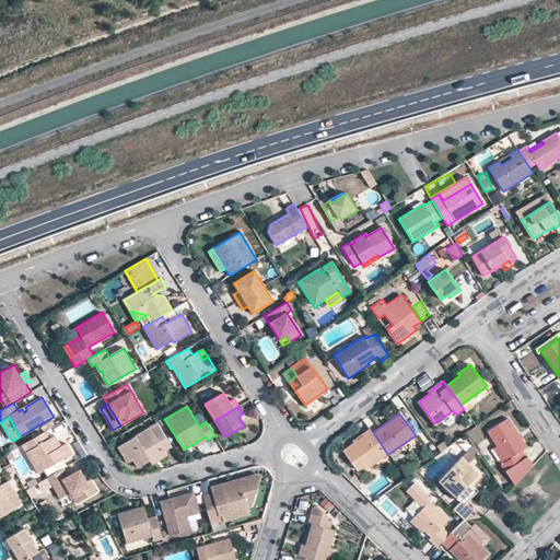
[(498,461),(514,485),(533,464),(523,450),(527,447),(509,418),(488,431),(497,446),(493,448),(500,459),(498,461)]
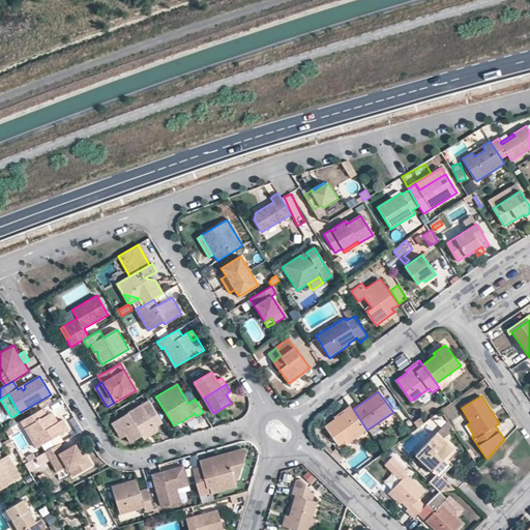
[(163,422),(149,401),(112,423),(118,433),(122,430),(130,443),(142,436),(143,436),(141,432),(153,424),(155,427),(163,422)]
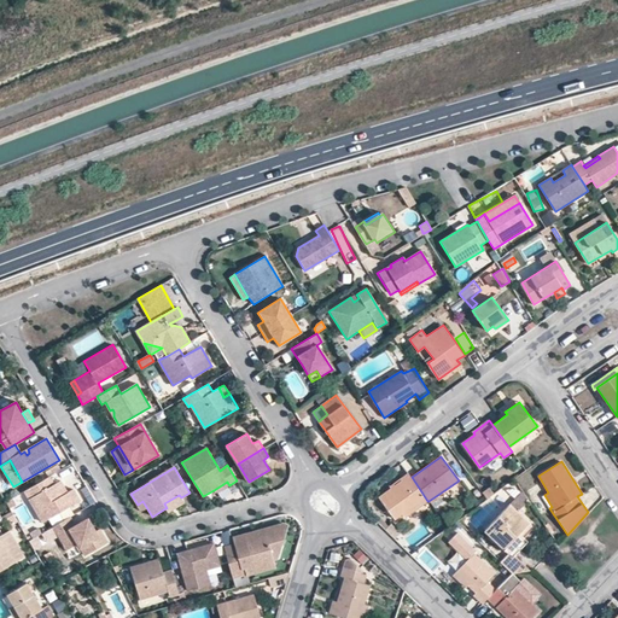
[(379,497),(395,519),(402,513),(404,517),(427,501),(412,477),(409,476),(379,497)]
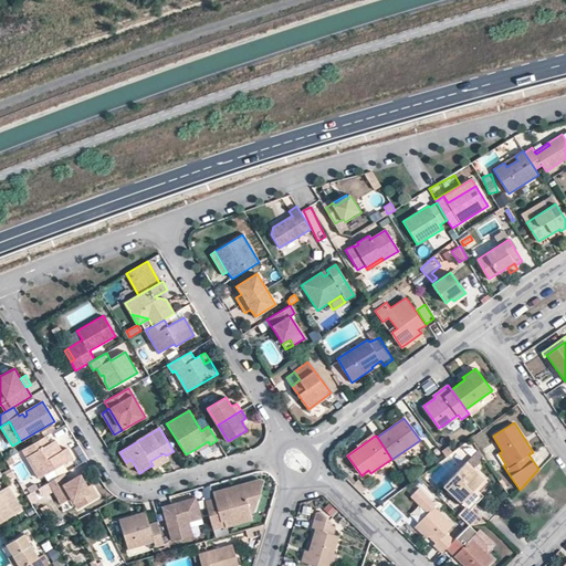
[(56,453),(51,442),(49,443),(45,437),(22,450),(39,479),(73,459),(66,448),(61,451),(56,453)]
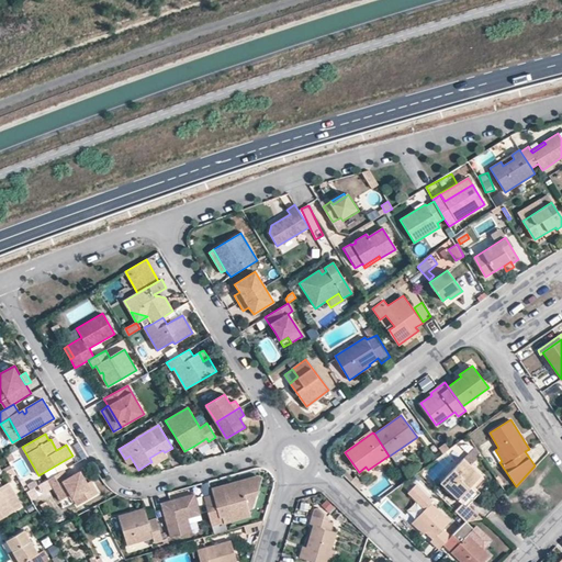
[(60,448),(55,437),(51,439),(56,450),(60,448)]
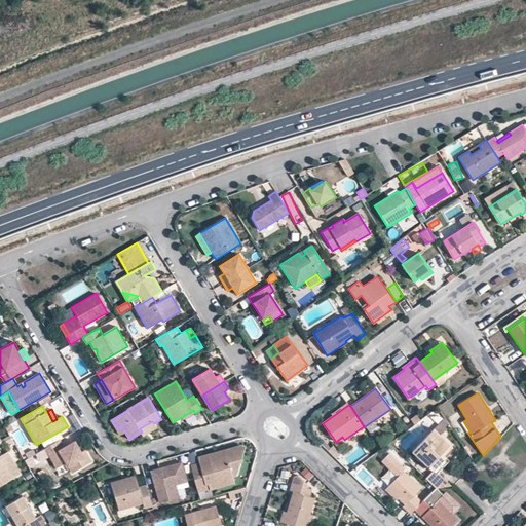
[(182,417),(183,419),(194,412),(193,410),(182,417)]
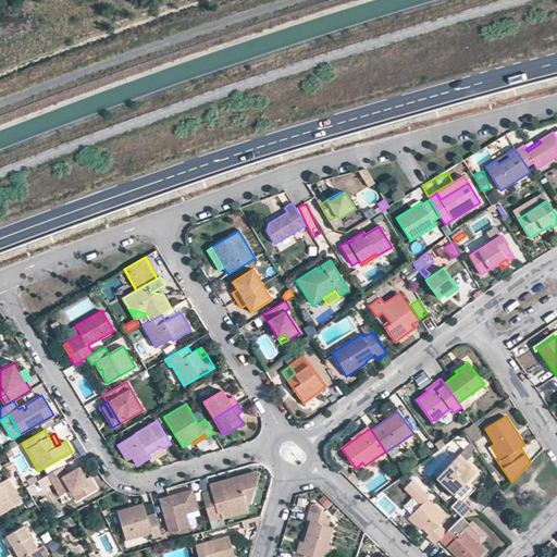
[(149,458),(151,461),(165,452),(163,448),(161,446),(148,454),(150,458),(149,458)]
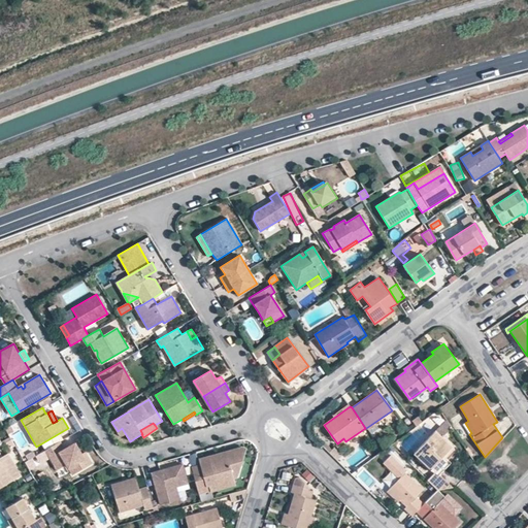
[(126,434),(122,428),(118,431),(121,437),(126,434)]
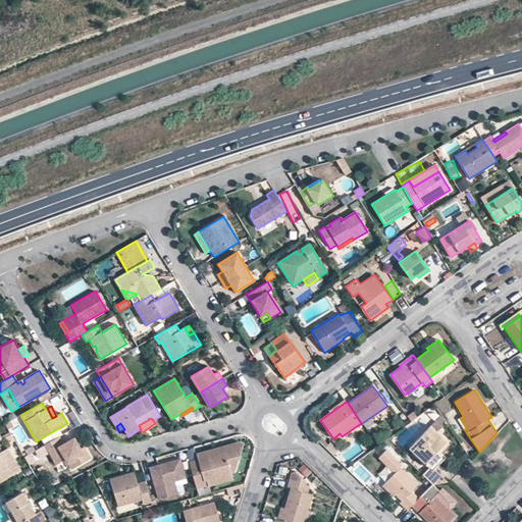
[(409,449),(430,468),(442,455),(440,453),(449,444),(430,426),(409,449)]
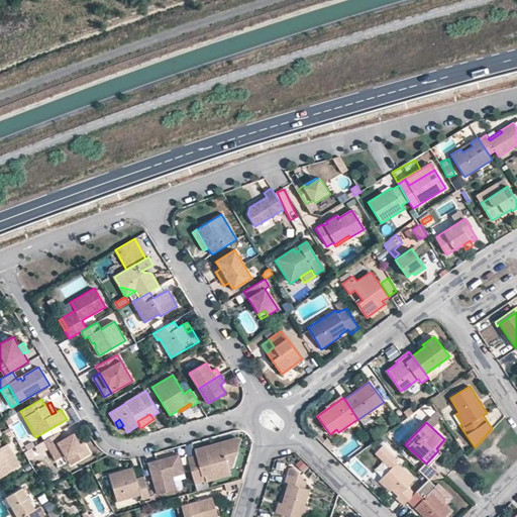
[(14,435),(11,429),(4,433),(7,439),(14,435)]
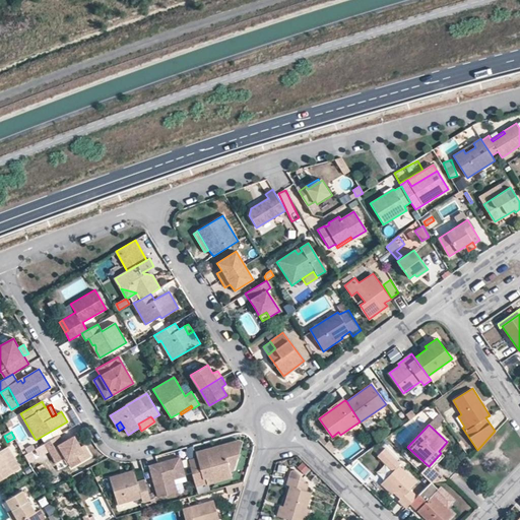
[(78,444),(74,436),(63,443),(59,435),(45,443),(56,463),(66,457),(67,461),(75,456),(79,463),(90,456),(83,445),(80,447),(78,448),(76,445),(78,444)]
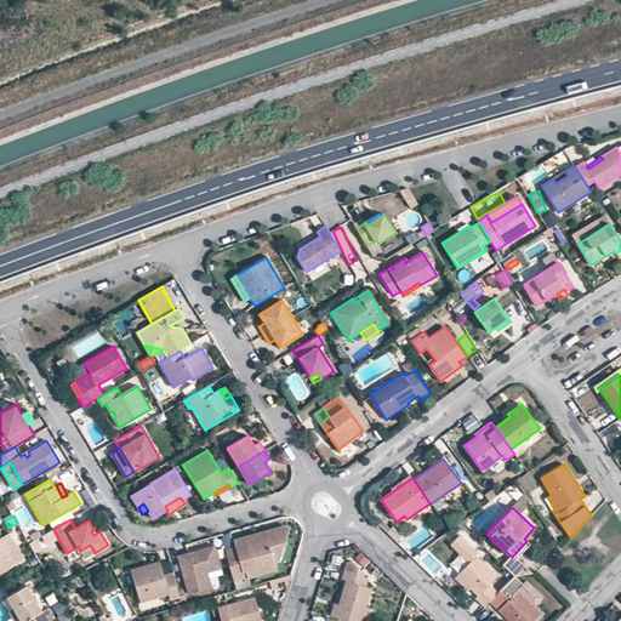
[(289,528),(284,527),(245,537),(246,540),(240,542),(239,539),(234,540),(235,546),(224,550),(234,581),(248,577),(245,571),(255,569),(256,575),(277,569),(274,563),(269,546),(284,542),(289,528)]
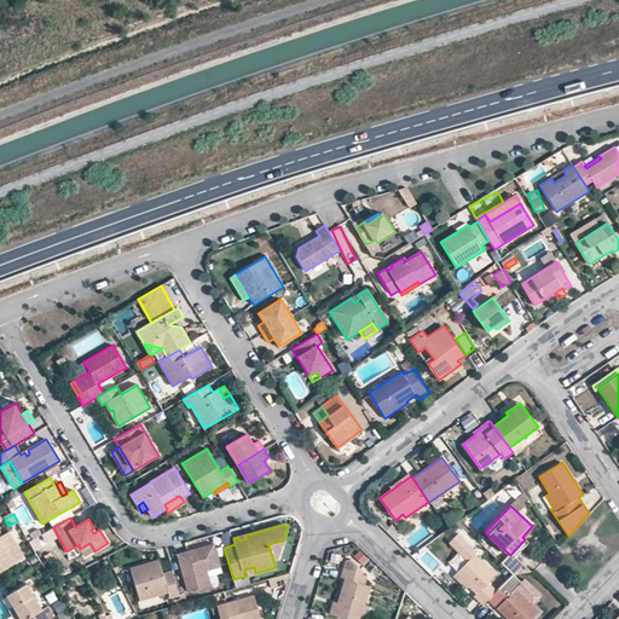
[(0,570),(23,557),(7,531),(0,536),(0,570)]
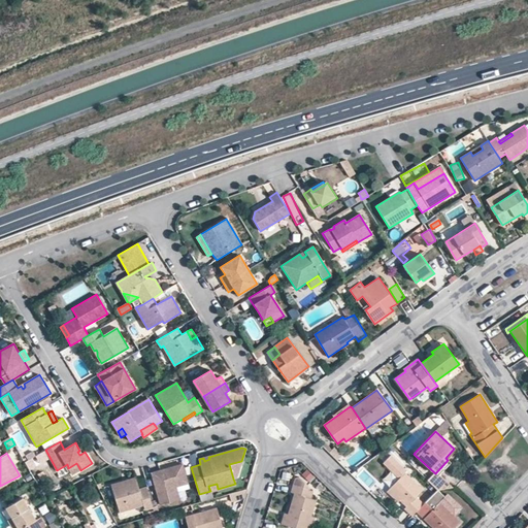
[(406,471),(391,456),(385,461),(401,477),(388,491),(411,516),(417,510),(424,503),(415,495),(422,489),(405,473),(406,471)]
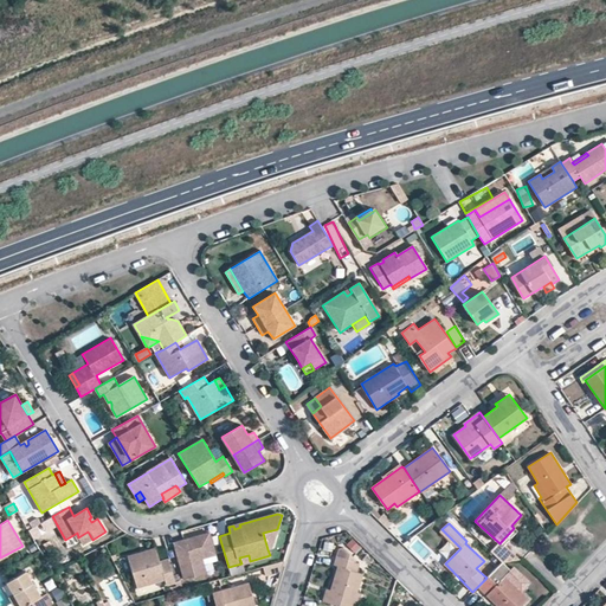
[(500,543),(503,546),(504,545),(517,530),(514,528),(500,543)]
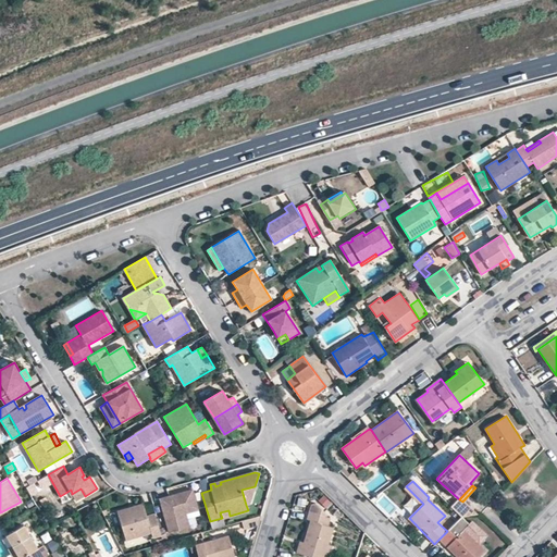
[(250,504),(255,486),(242,490),(246,505),(250,504)]
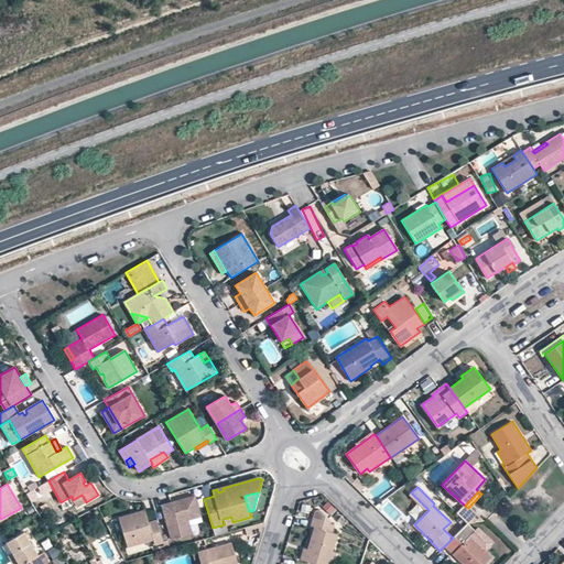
[(86,502),(82,495),(73,500),(77,507),(86,502)]
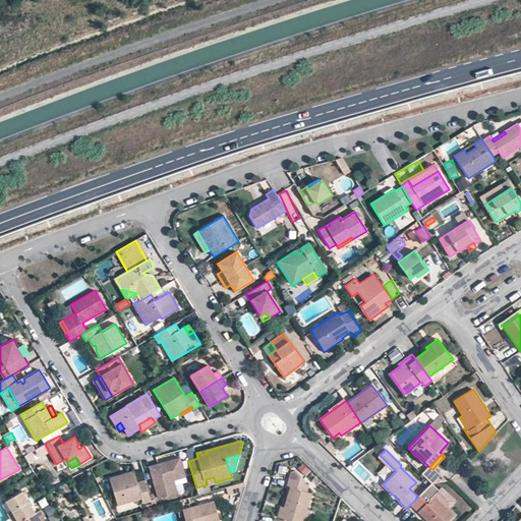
[(184,473),(180,458),(164,462),(165,465),(159,467),(158,464),(150,466),(158,498),(177,493),(173,476),(184,473)]
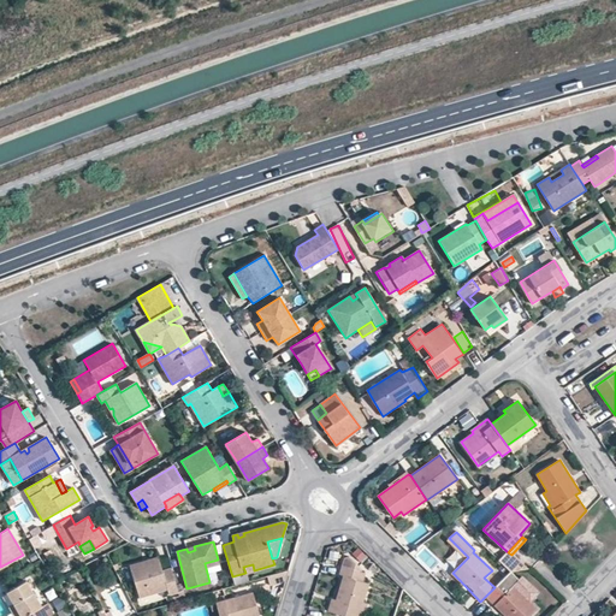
[(332,598),(329,610),(345,615),(356,615),(362,600),(368,582),(361,580),(365,572),(359,569),(360,566),(353,551),(345,556),(343,564),(339,574),(345,575),(337,600),(332,598)]
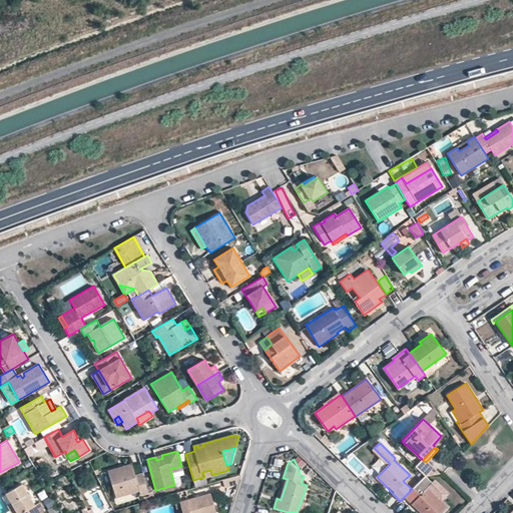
[(426,475),(439,473),(427,461),(426,462),(424,464),(421,461),(416,466),(425,475),(426,475)]
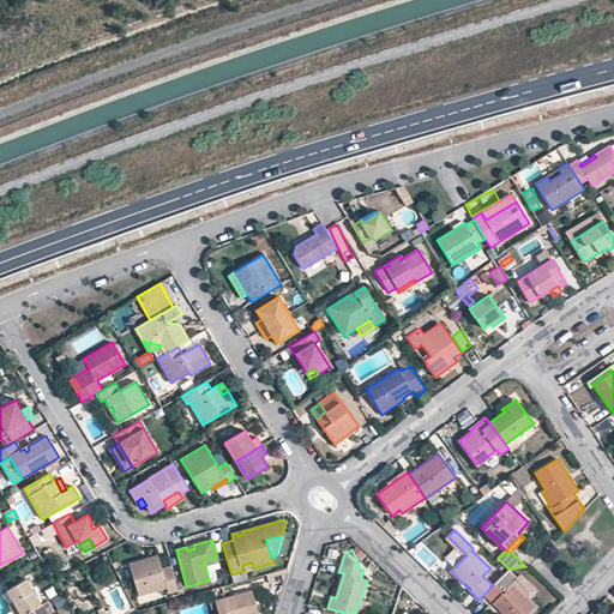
[(162,570),(157,555),(145,559),(146,561),(142,564),(140,560),(128,564),(139,595),(167,587),(168,593),(178,589),(170,566),(162,570)]
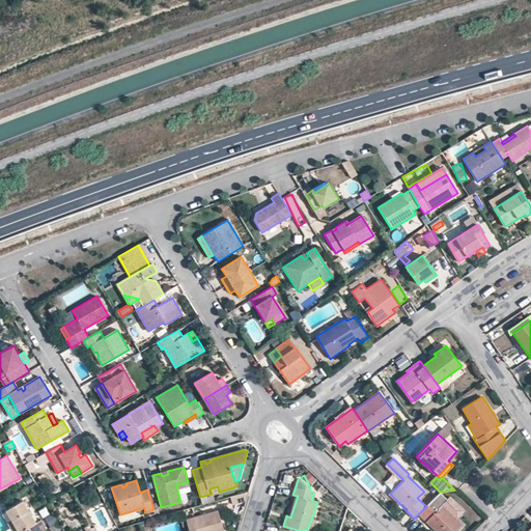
[(449,500),(441,492),(440,492),(426,506),(419,513),(436,530),(455,530),(463,524),(454,515),(463,507),(451,497),(449,500)]
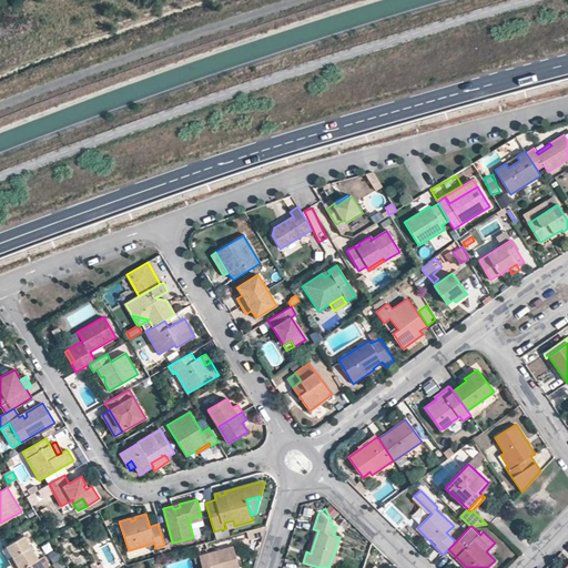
[(266,527),(247,531),(250,540),(263,537),(266,527)]
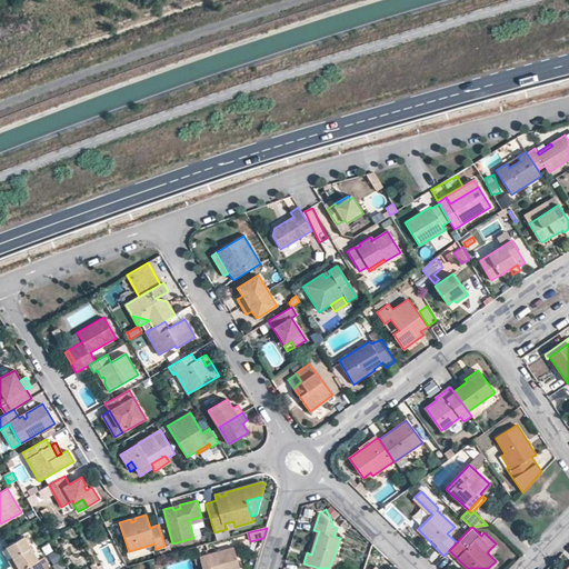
[(35,568),(32,565),(40,561),(26,538),(8,548),(15,559),(20,568),(35,568)]
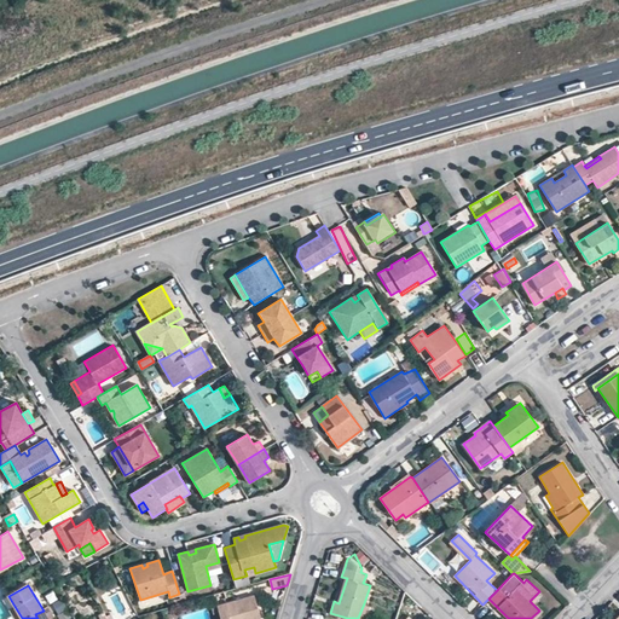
[(220,618),(248,618),(260,615),(254,594),(217,606),(218,611),(220,618)]
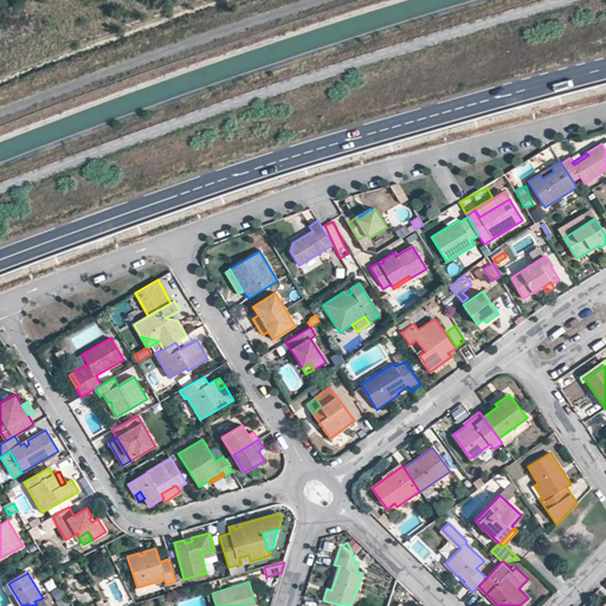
[(69,605),(62,586),(52,591),(58,605),(69,605)]
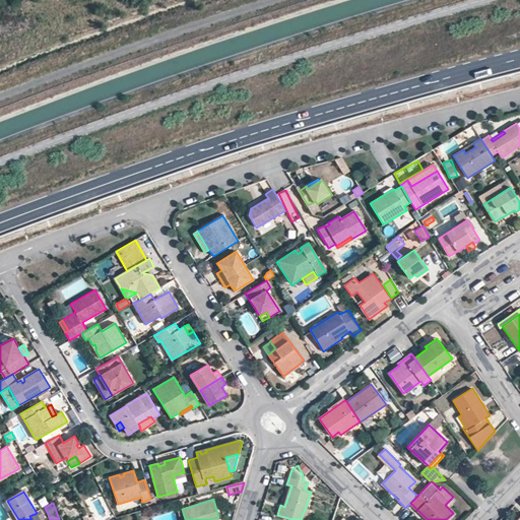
[(306,507),(301,519),(305,519),(310,509),(306,507)]
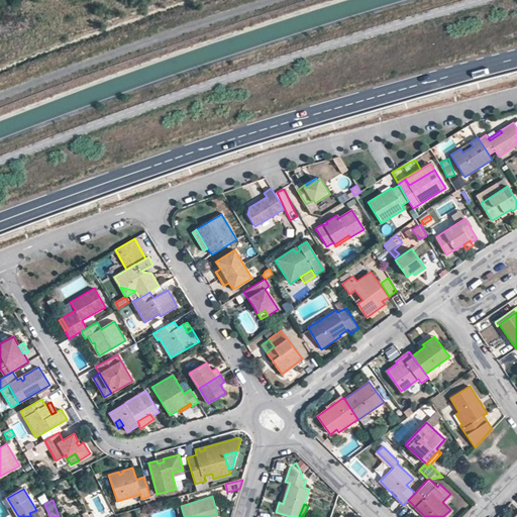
[(36,510),(29,513),(31,516),(44,516),(46,516),(40,507),(36,510)]
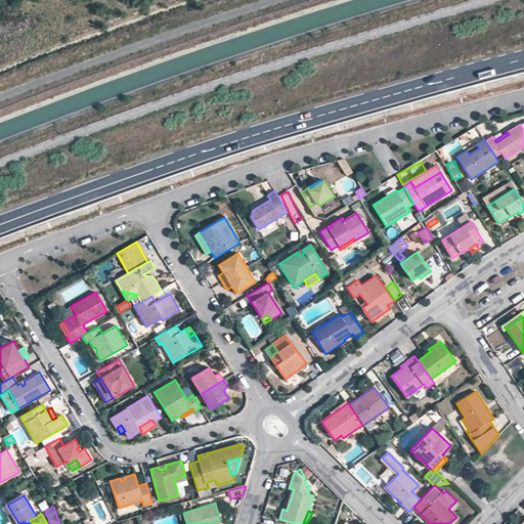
[(18,523),(13,515),(9,517),(13,523),(18,523)]
